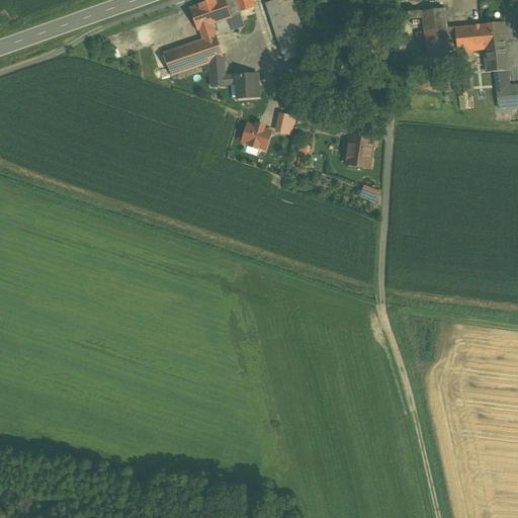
[(217,0),(189,10),(197,31),(199,31),(202,40),(163,54),(171,77),(209,64),(224,59),(216,36),(244,27),(240,13),(254,8),(250,0),(217,0)]
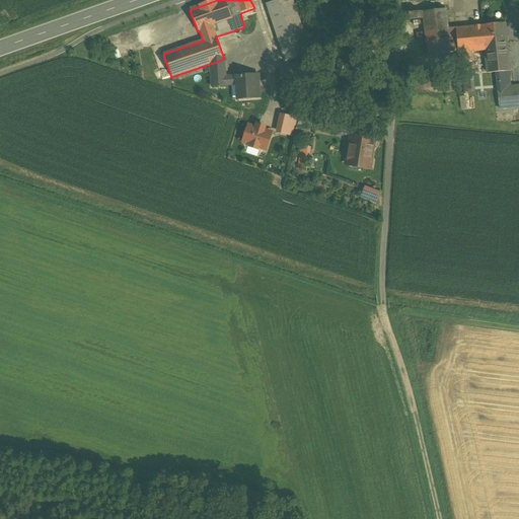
[(272,0),(274,2),(267,4),(286,63),(310,55),(292,0),(272,0)]
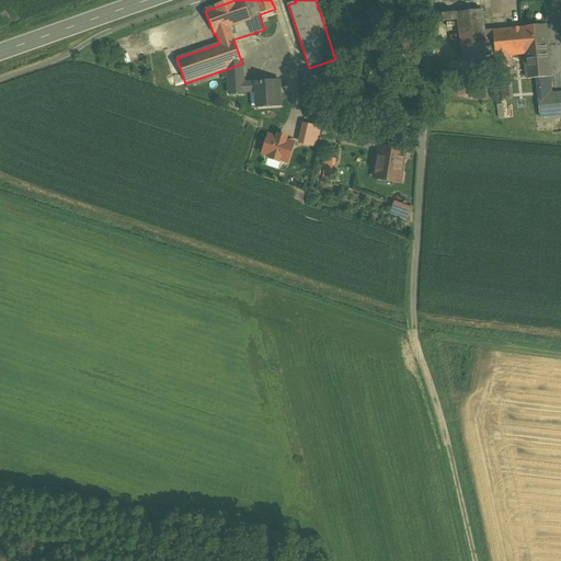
[(480,10),(458,12),(459,20),(461,46),(484,45),(482,32),(480,10)]
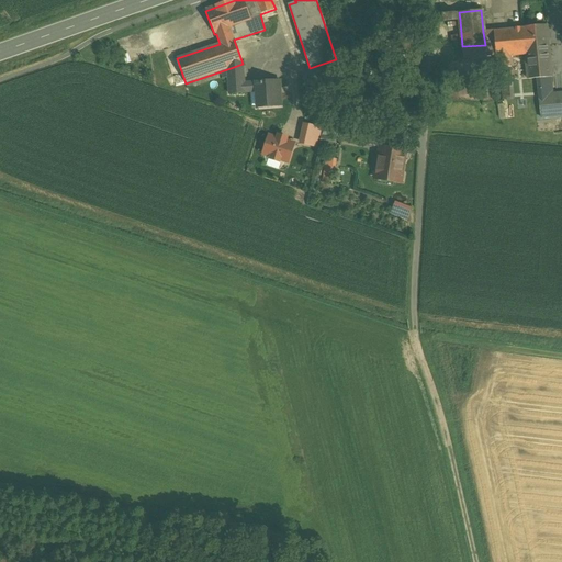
[(459,12),(441,14),(442,22),(460,20),(459,12)]
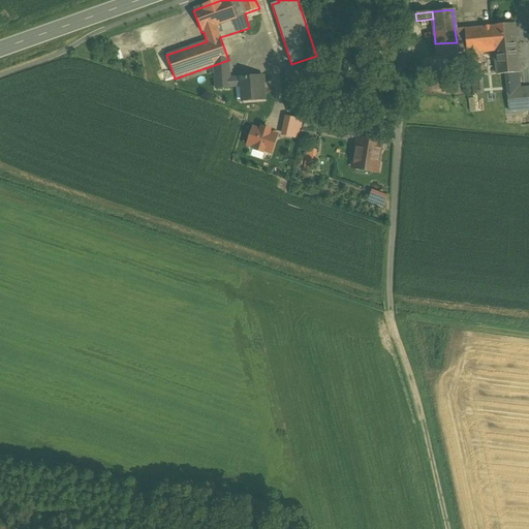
[(515,24),(492,26),(492,27),(494,53),(497,75),(505,74),(507,91),(509,91),(507,74),(518,73),(520,73),(515,24)]
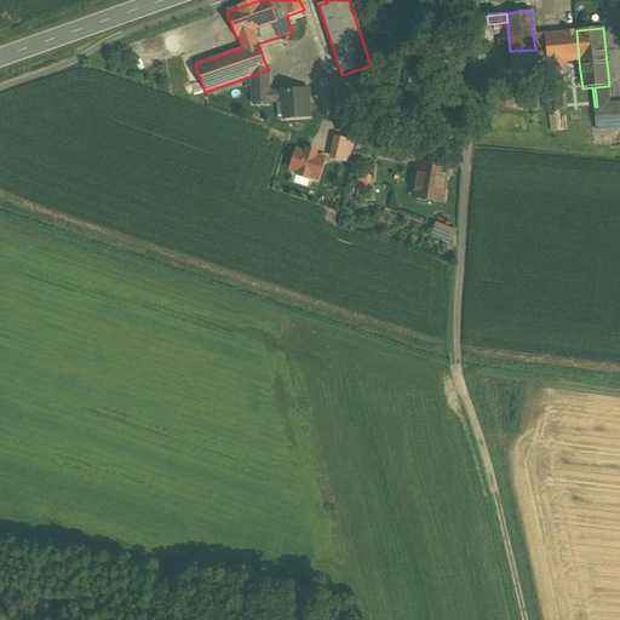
[(577,32),(544,34),(546,49),(547,62),(547,64),(549,76),(563,74),(562,63),(579,62),(577,32)]
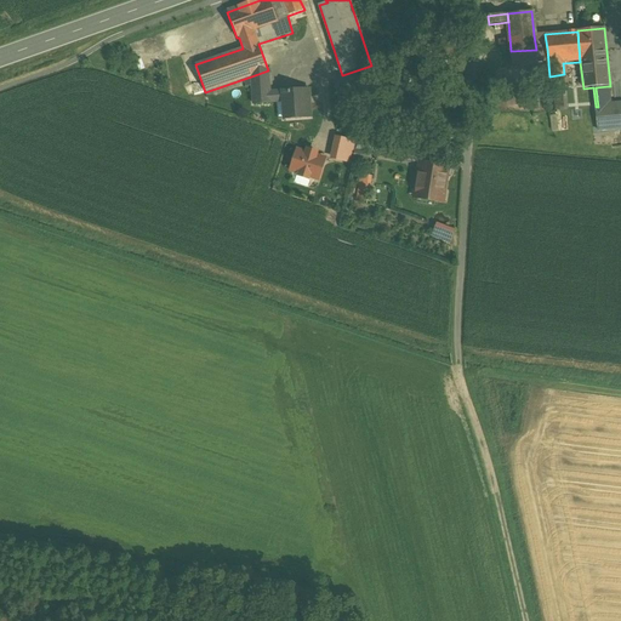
[(545,34),(534,35),(536,50),(547,49),(545,34)]
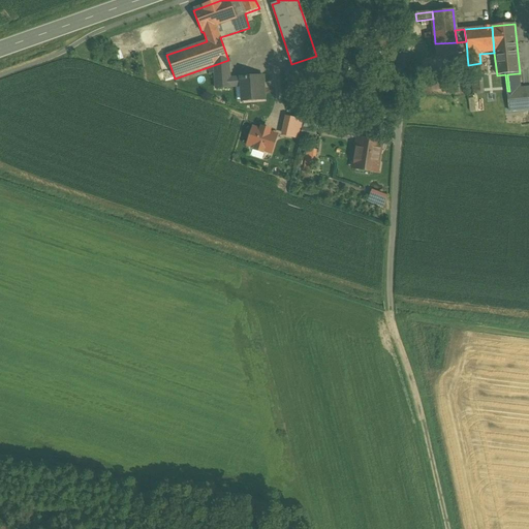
[(457,42),(435,43),(437,56),(467,53),(466,41),(457,42)]
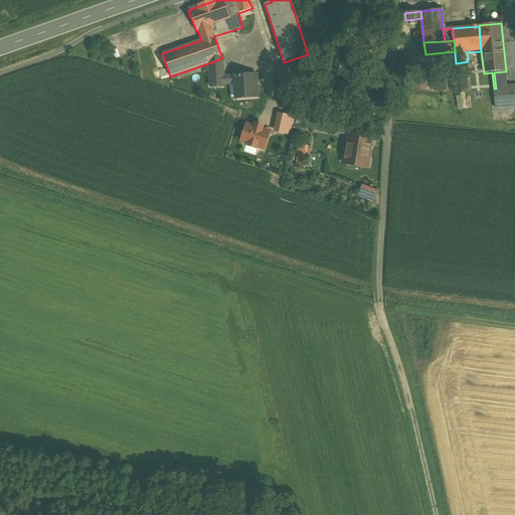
[(255,74),(223,76),(223,74),(222,58),(208,63),(210,87),(224,86),(237,84),(238,99),(235,99),(235,100),(258,98),(255,74)]
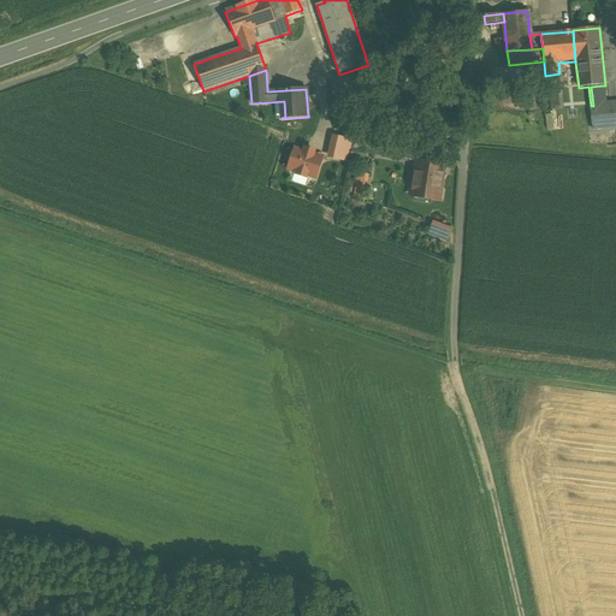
[(603,86),(591,87),(593,106),(591,106),(593,129),(615,126),(615,102),(604,105),(603,86)]
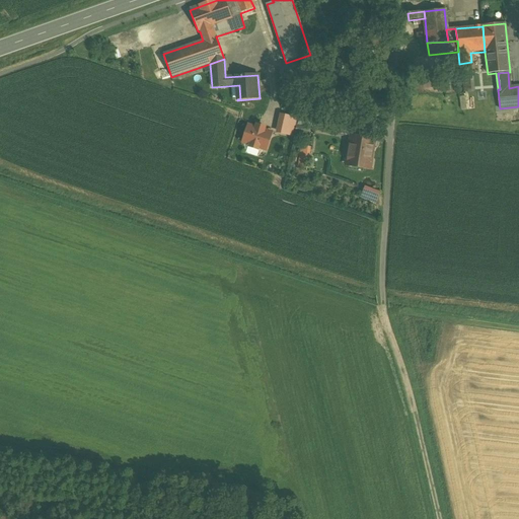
[(471,78),(463,79),(464,92),(472,91),(471,78)]
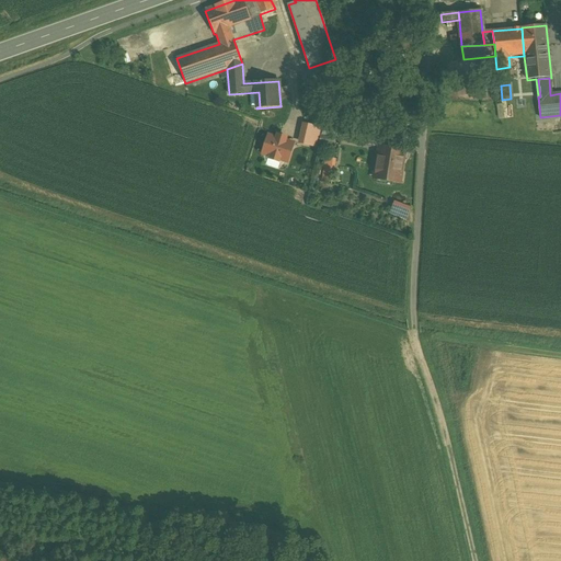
[(489,87),(480,88),(481,99),(490,98),(489,87)]
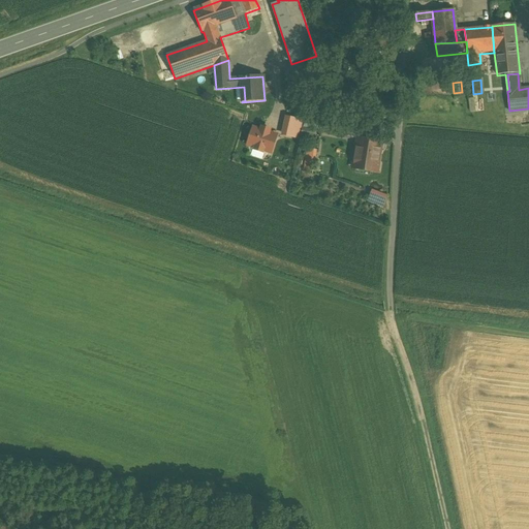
[(287,115),(282,135),(300,139),(305,120),(287,115)]
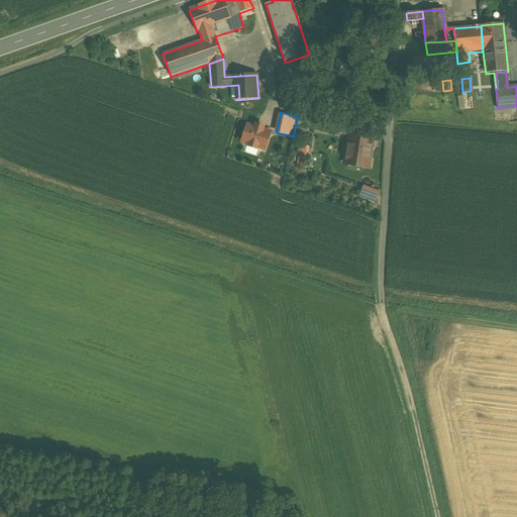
[(353,118),(336,115),(334,126),(338,127),(337,132),(350,135),(353,118)]
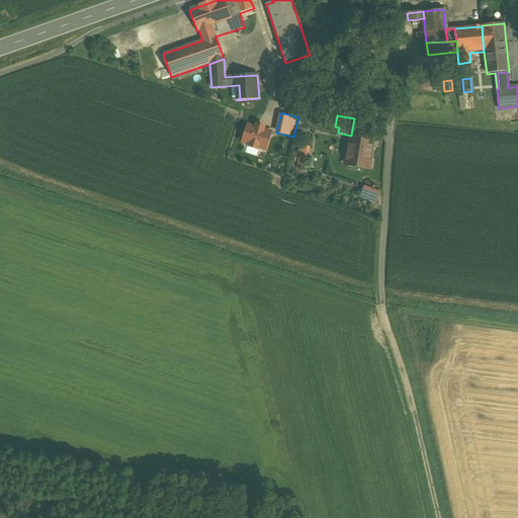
[(269,125),(258,123),(257,125),(249,124),(245,147),(271,151),(275,131),(268,130),(269,125)]
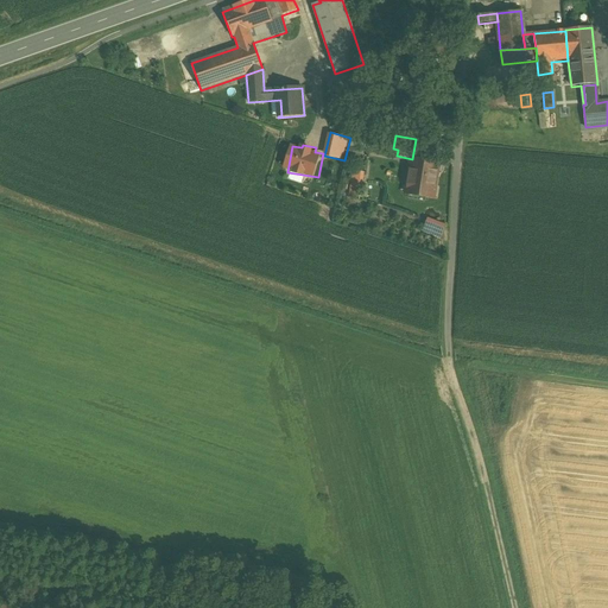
[(437,164),(419,162),(416,183),(409,182),(406,194),(430,198),(431,187),(434,187),(437,164)]
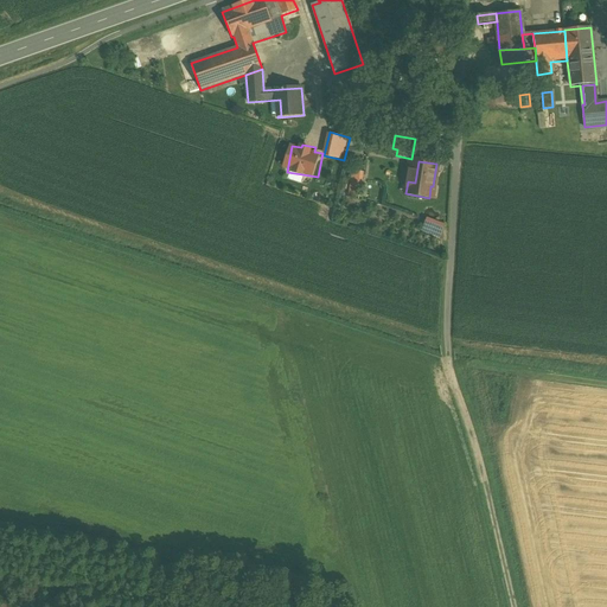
[(350,195),(360,196),(365,172),(355,170),(350,195)]
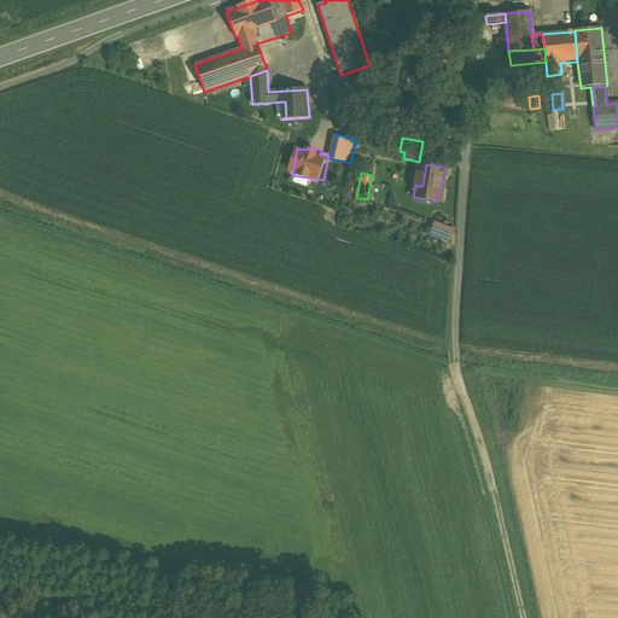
[(437,222),(432,238),(453,244),(458,228),(437,222)]
